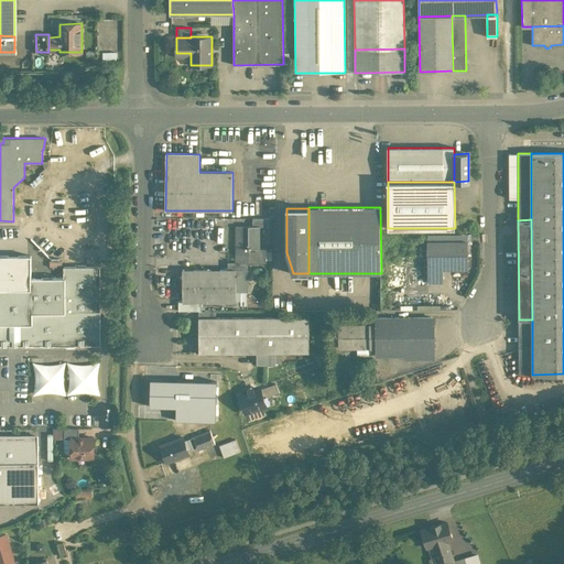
[(252,226),(236,226),(236,255),(250,255),(250,249),(260,248),(260,226),(252,226)]
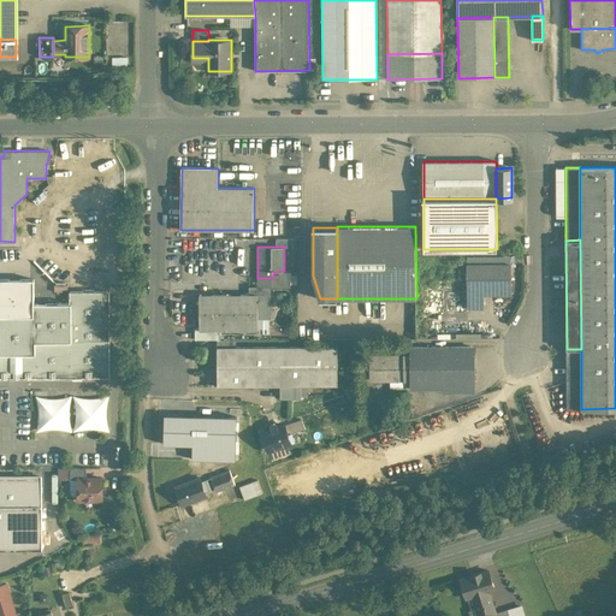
[(510,264),(467,264),(467,308),(483,308),(483,294),(511,294),(510,264)]
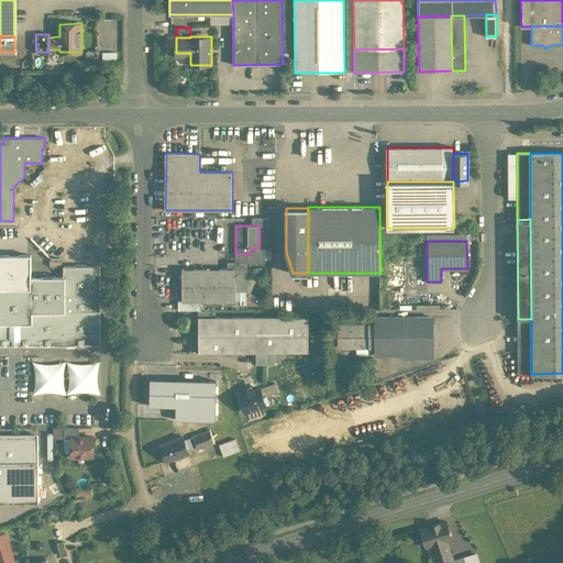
[(250,254),(235,254),(235,262),(247,262),(266,262),(266,247),(260,247),(250,249),(250,254)]
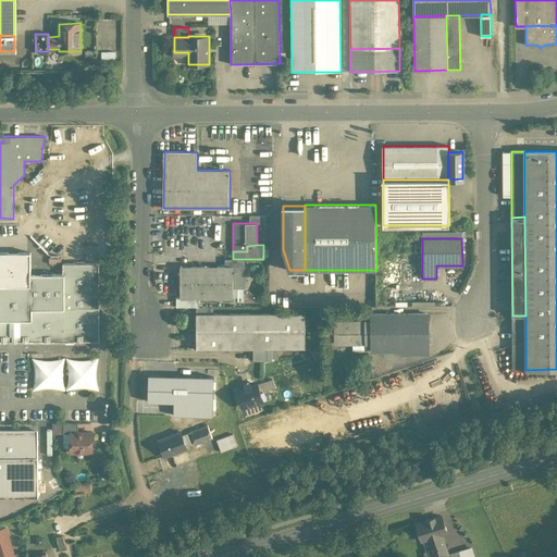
[(31,252),(0,251),(0,330),(9,331),(9,335),(31,335),(31,341),(97,341),(97,263),(63,263),(63,274),(31,274),(31,252)]
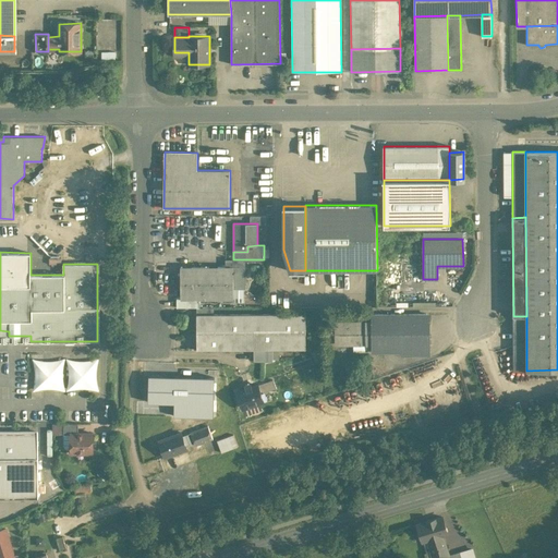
[(245,259),(233,259),(233,266),(233,288),(245,288),(245,259)]
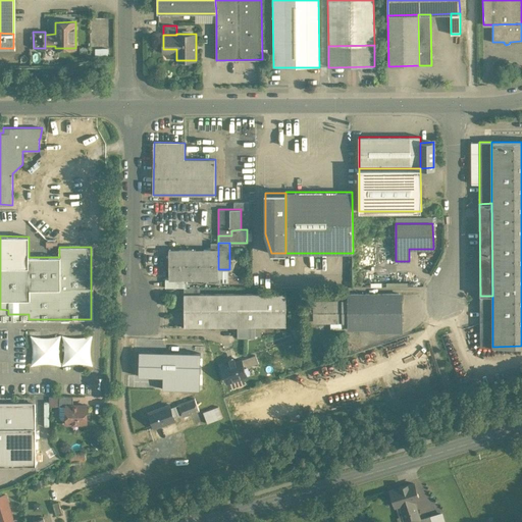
[(218,249),(169,249),(169,277),(169,279),(187,279),(218,279),(218,269),(218,249)]
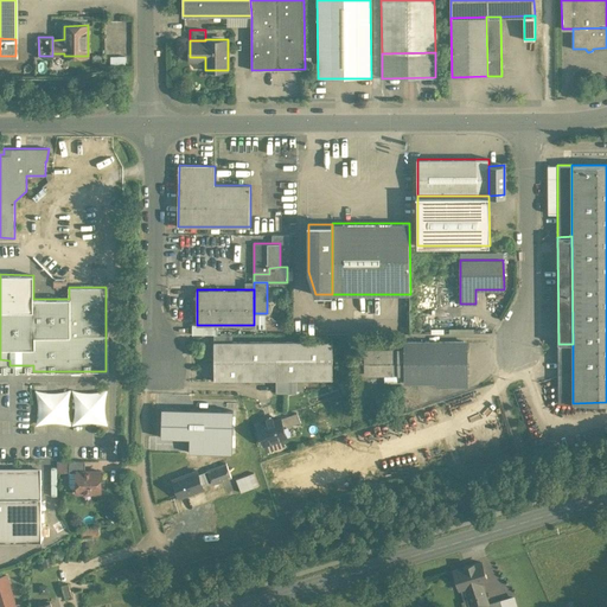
[(217,325),(197,325),(197,323),(192,323),(192,334),(215,334),(217,334),(217,325)]
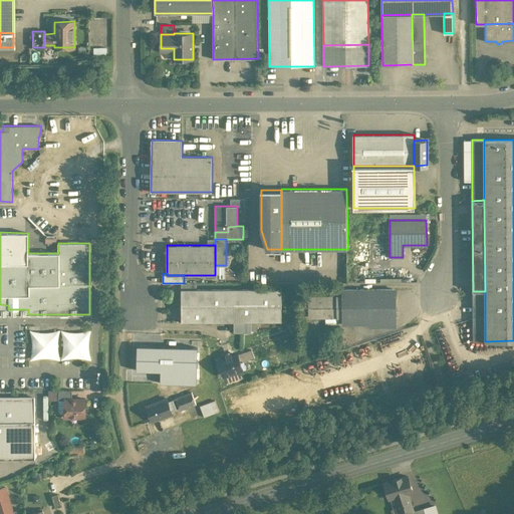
[(282,321),(282,289),(197,289),(182,289),(182,321),(234,321),(251,321),(257,321),(282,321)]
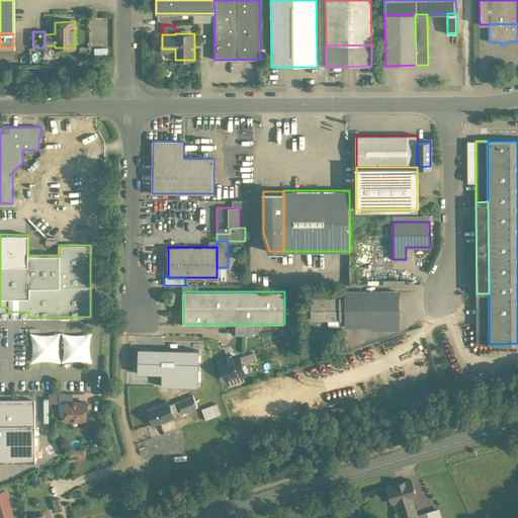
[(396,291),(347,291),(347,299),(348,319),(348,327),(397,327),(396,291)]
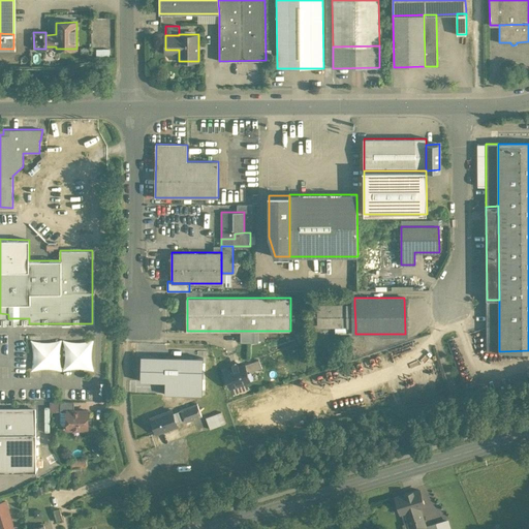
[(499,351),(499,300),(487,300),(487,351),(499,351)]
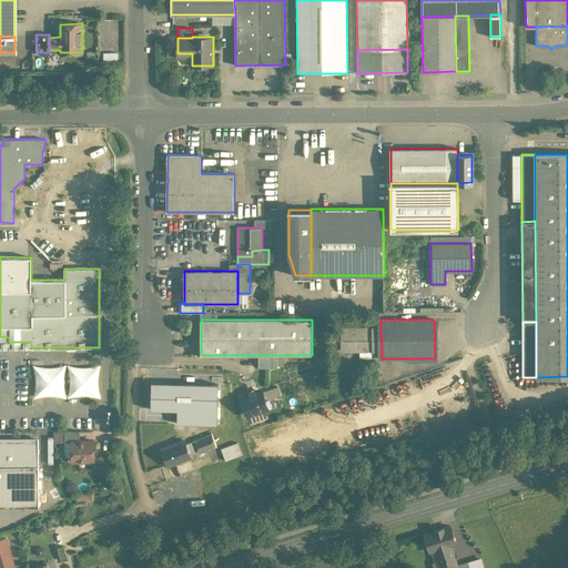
[(374,328),(342,328),(342,351),(359,351),(374,351),(374,350),(374,328)]
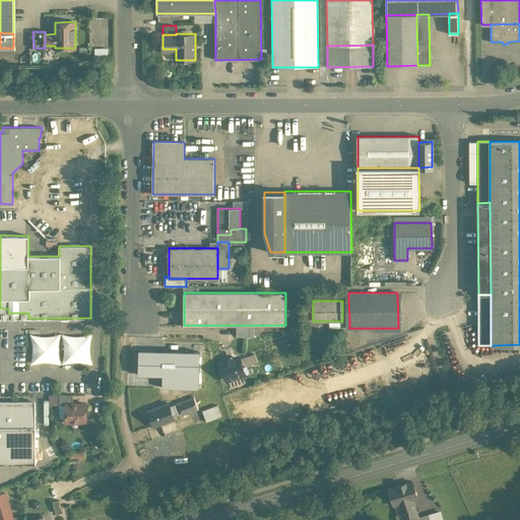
[(254,325),(237,325),(237,336),(254,336),(254,334),(254,325)]
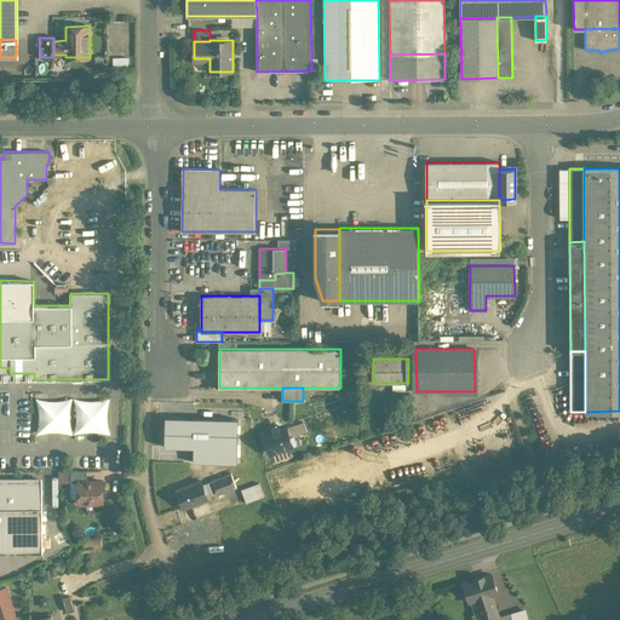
[(36,397),(36,435),(73,434),(73,397),(36,397)]
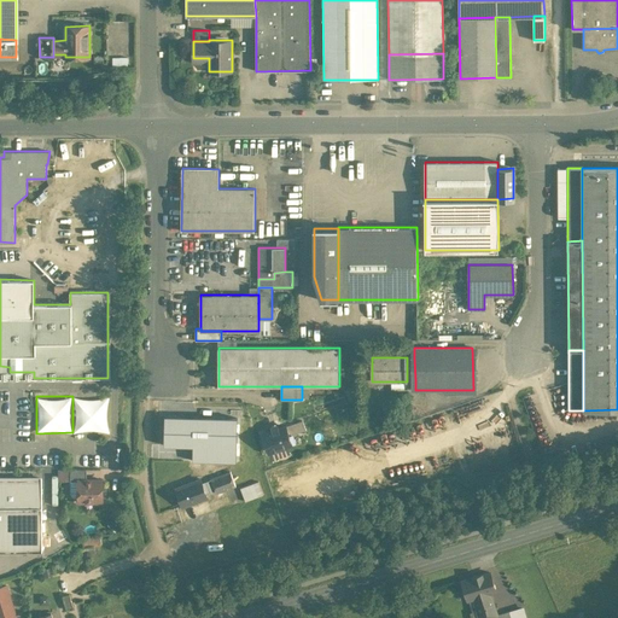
[(74,396),(74,433),(110,433),(110,396),(74,396)]
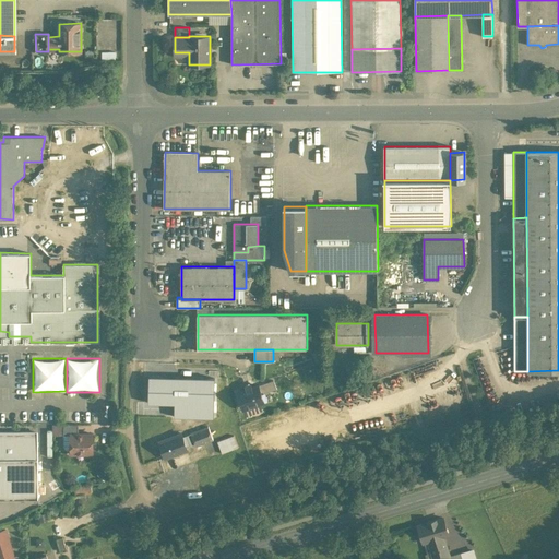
[(175,403),(215,404),(215,378),(150,376),(149,403),(175,403)]
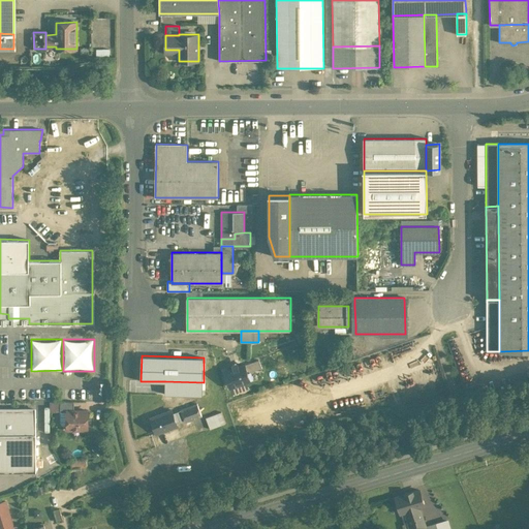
[(255,362),(239,367),(238,364),(232,366),(234,369),(225,371),(230,386),(250,380),(248,373),(257,370),(255,362)]
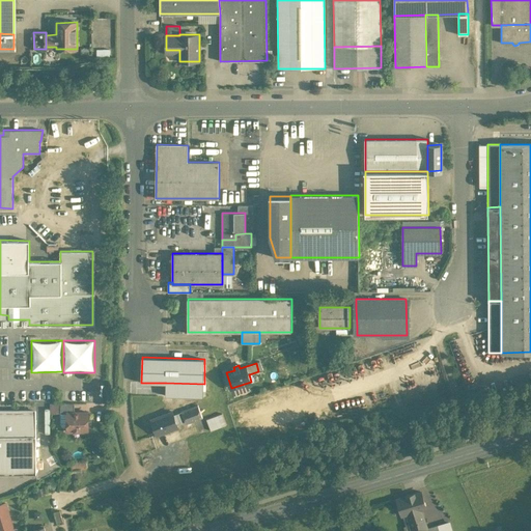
[(204,384),(166,383),(166,395),(203,396),(204,384)]
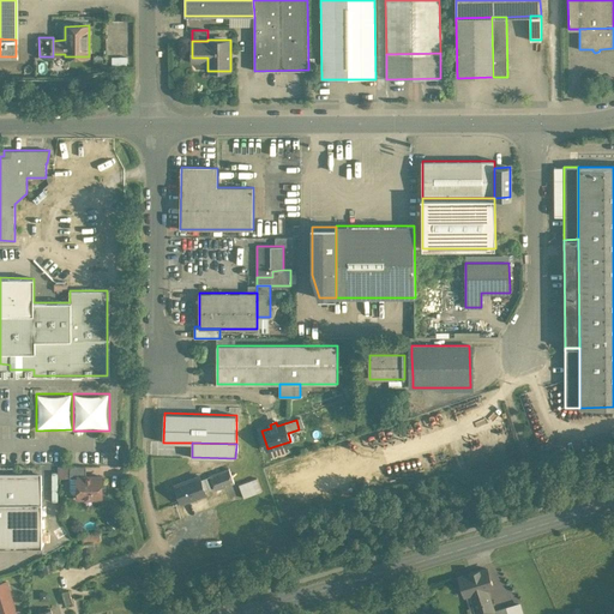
[(210,476),(216,491),(235,483),(229,468),(210,476)]
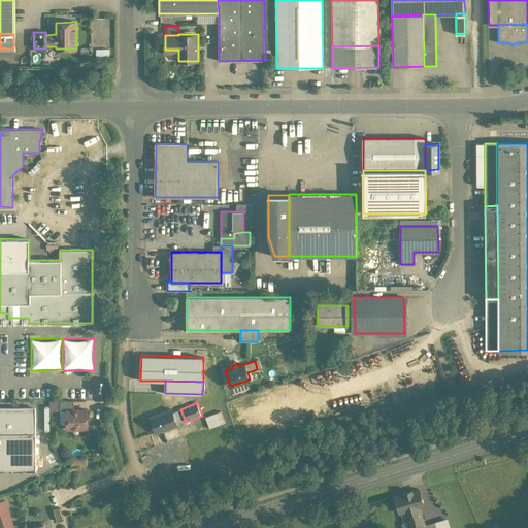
[(35,408),(0,408),(0,471),(36,471),(35,408)]
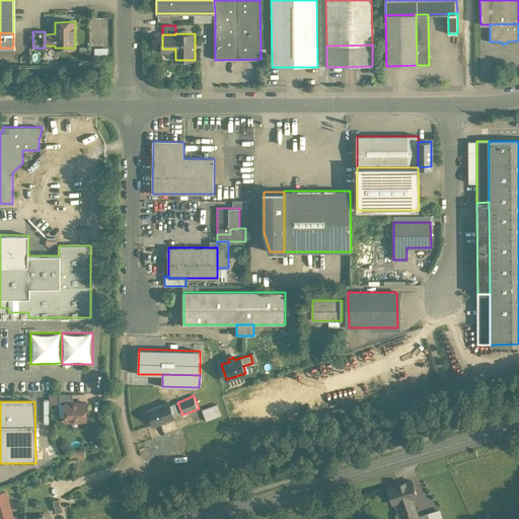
[(86,402),(76,402),(66,402),(66,421),(86,421),(86,402)]
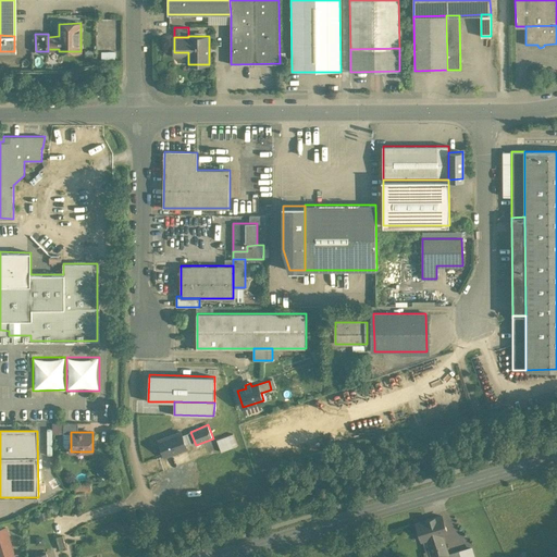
[(181,432),(159,441),(164,456),(187,448),(181,432)]
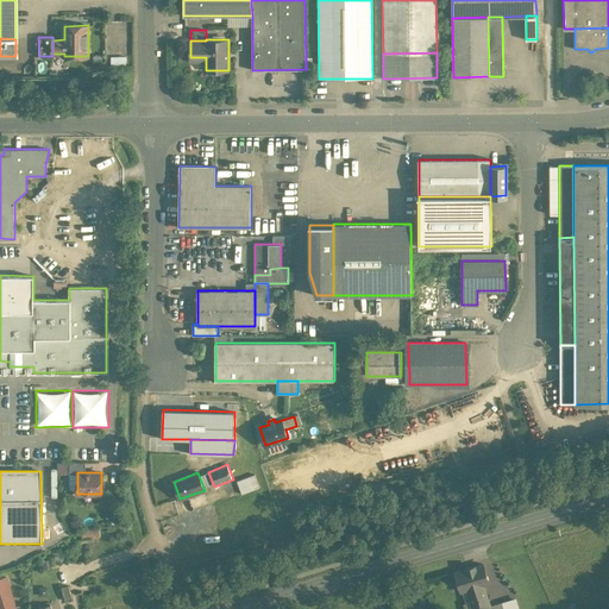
[(255,475),(237,481),(242,494),(259,488),(255,475)]
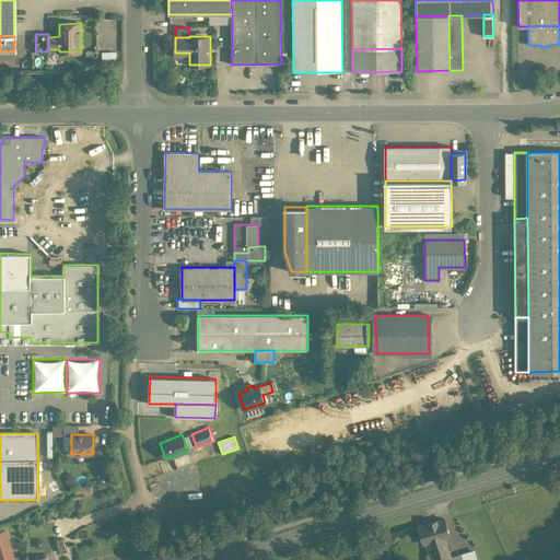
[(91,486),(74,488),(76,496),(92,493),(91,486)]
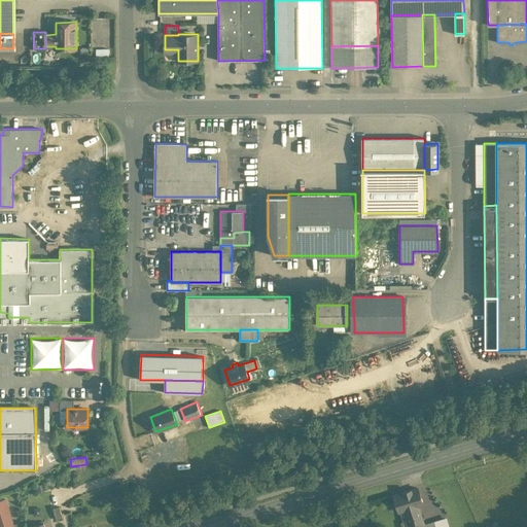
[(418,488),(394,495),(399,512),(403,511),(408,526),(425,526),(425,525),(419,505),(423,504),(418,488)]
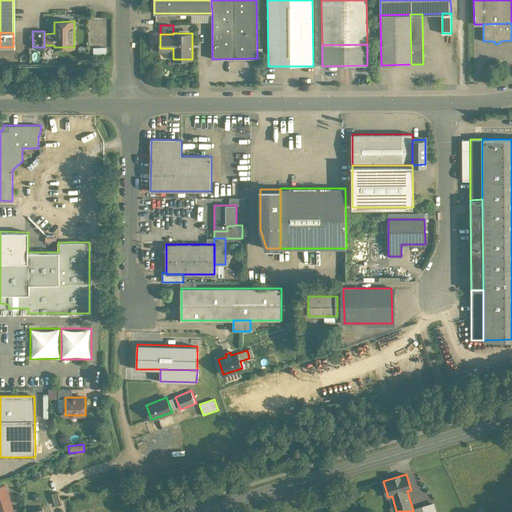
[(13,511),(6,485),(0,486),(0,511),(13,511)]
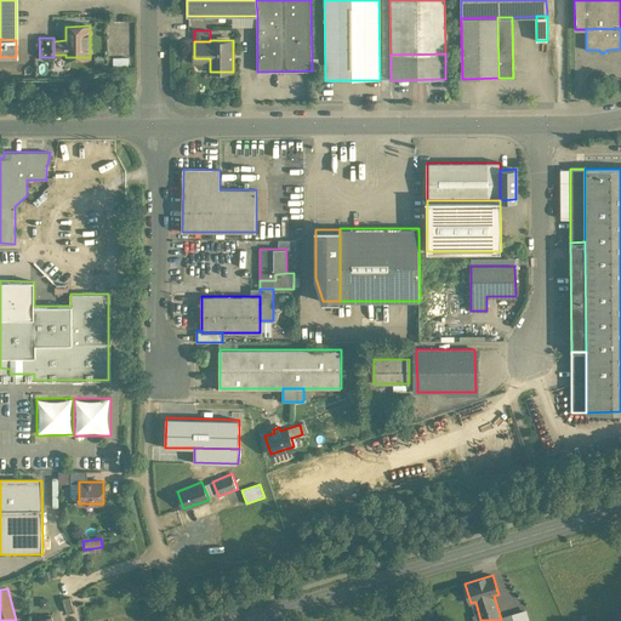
[(70,597),(63,599),(67,613),(74,610),(70,597)]
